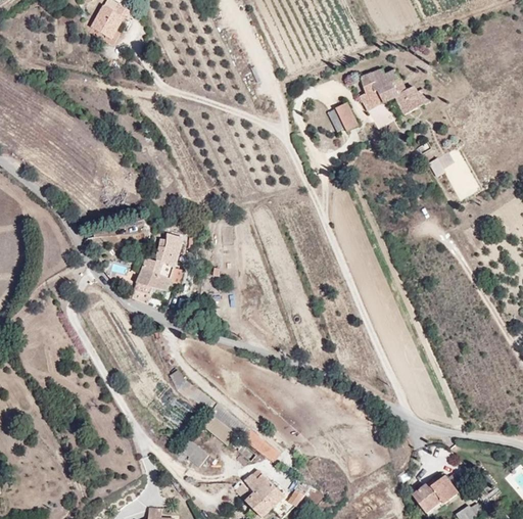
[(129,17),(134,9),(119,0),(106,0),(93,22),(112,34),(124,14),(129,17)]
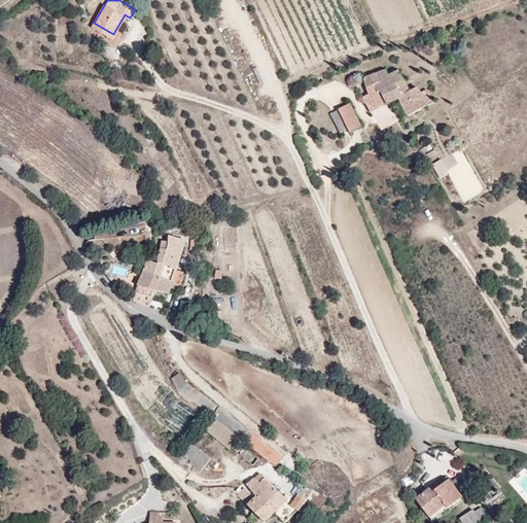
[(141,73),(145,66),(132,57),(128,63),(141,73)]
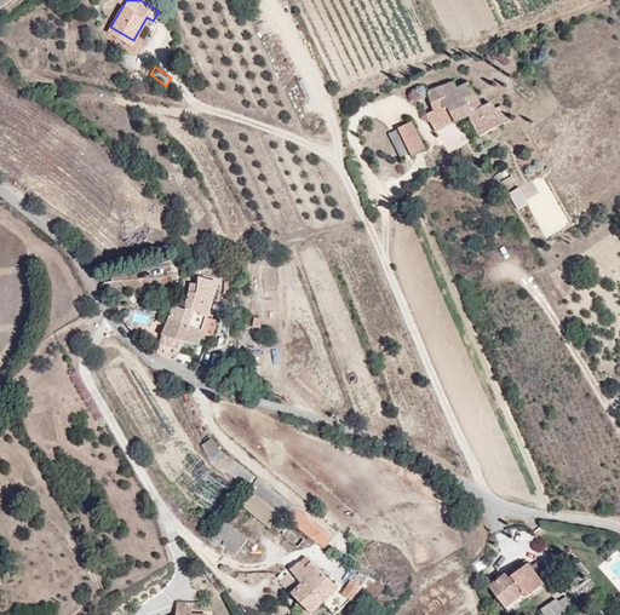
[(438,111),(475,96),(468,82),(463,84),(461,80),(457,82),(458,86),(457,86),(453,80),(424,88),(430,109),(431,110),(434,114),(438,111)]
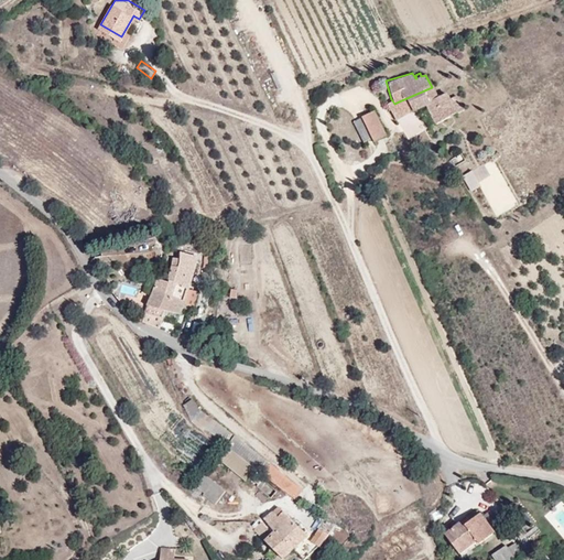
[(423,96),(433,90),(432,87),(421,92),(423,96)]
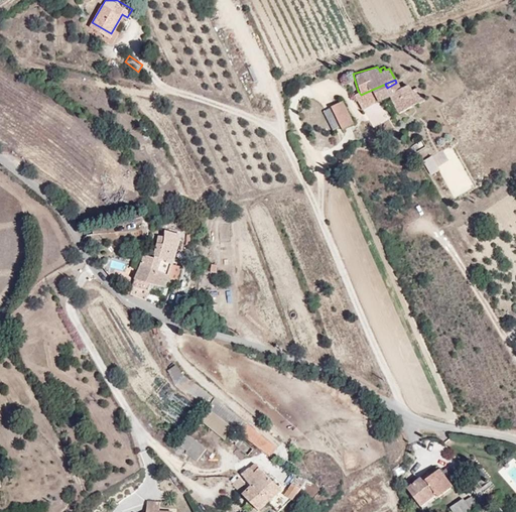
[(414,101),(405,85),(398,87),(396,83),(387,88),(385,84),(365,93),(369,101),(371,101),(375,99),(376,100),(388,95),(395,110),(414,101)]
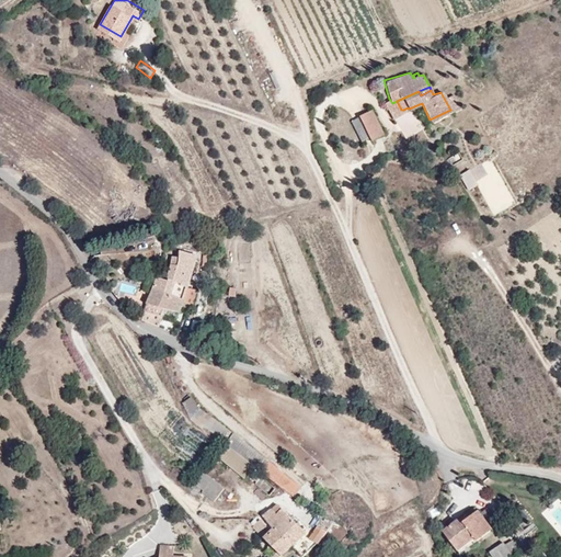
[(448,92),(443,95),(450,110),(456,106),(448,92)]
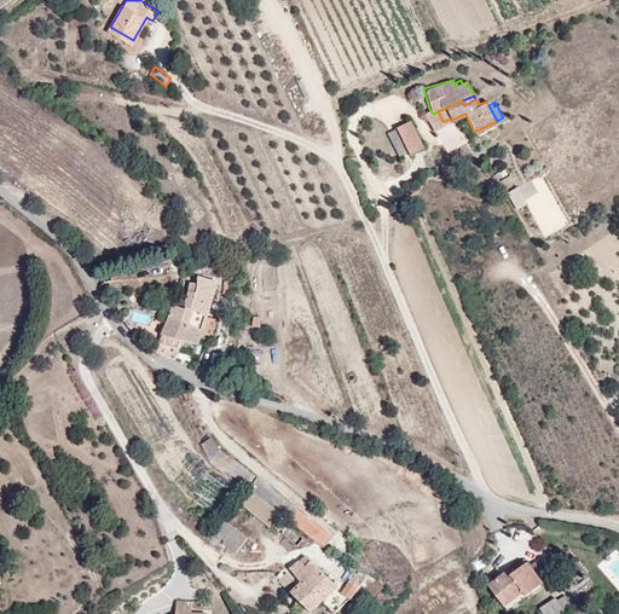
[(443,121),(438,111),(433,114),(431,110),(429,109),(423,113),(431,127),(438,123),(439,125),(443,121)]
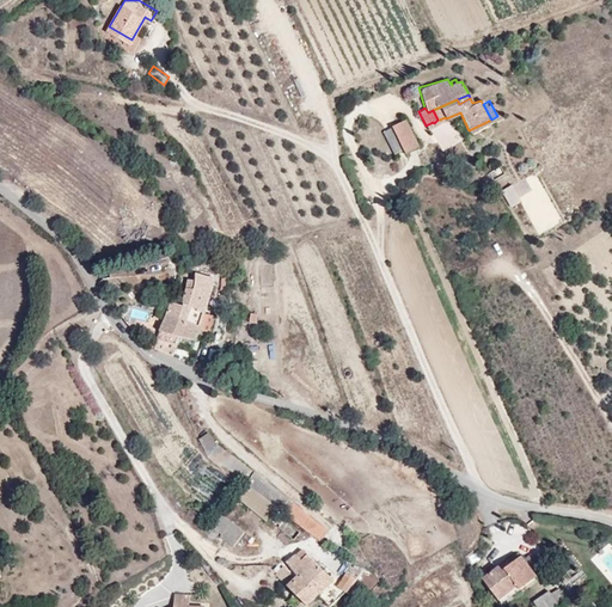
[(469,130),(460,112),(452,116),(460,135),(469,130)]
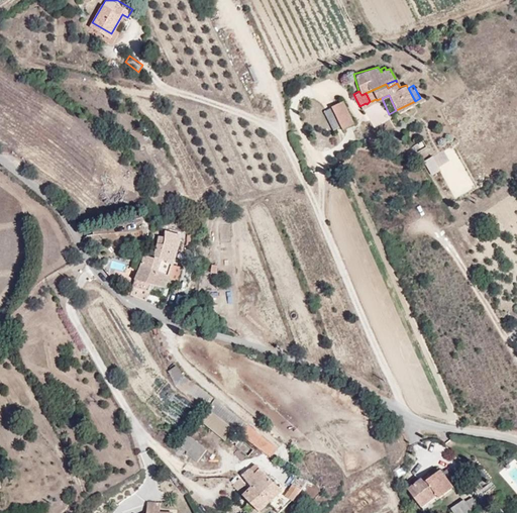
[(352,121),(341,99),(331,106),(343,128),(352,121)]
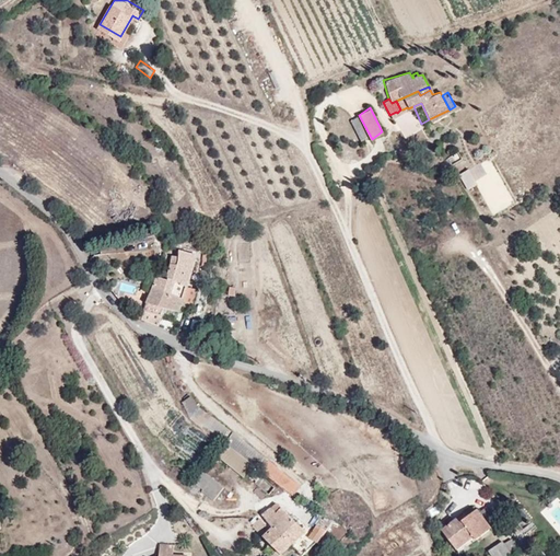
[(363,140),(370,136),(359,115),(351,119),(363,140)]
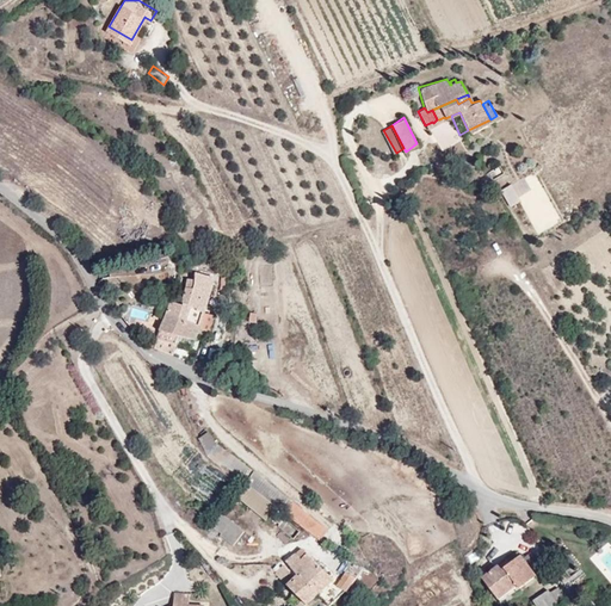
[(430,167),(427,164),(429,160),(424,158),(415,172),(421,173),(424,171),(426,172),(430,167)]
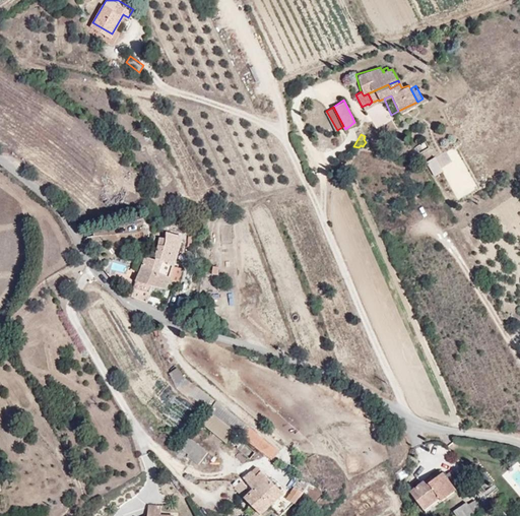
[(433,148),(424,153),(431,167),(440,162),(433,148)]
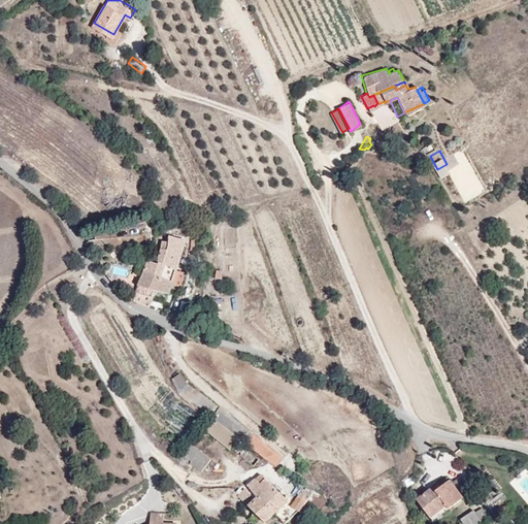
[(132,226),(134,233),(144,230),(143,223),(145,222),(143,215),(132,218),(134,225),(132,226)]
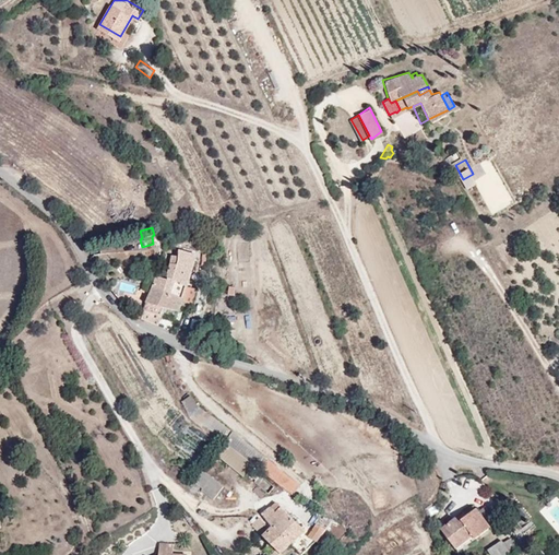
[(186,284),(197,252),(182,247),(176,264),(168,263),(166,279),(154,275),(151,288),(181,297),(186,284)]
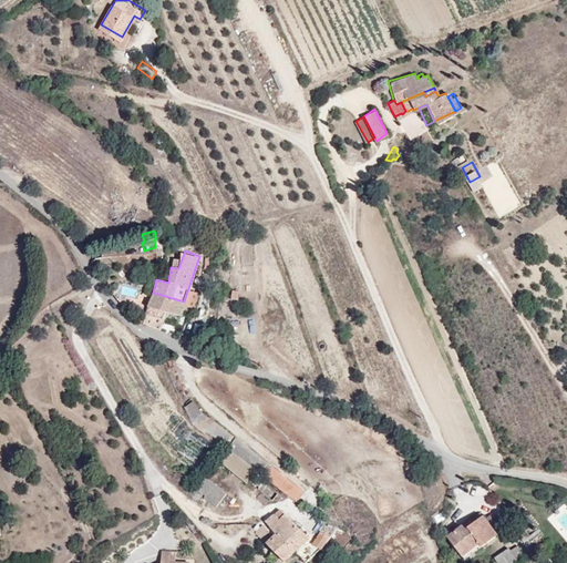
[(195,290),(188,288),(184,302),(191,304),(195,290)]
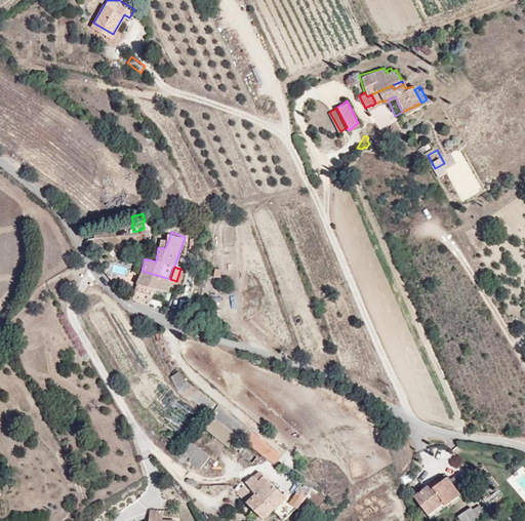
[(165,297),(170,279),(142,271),(133,299),(149,304),(151,294),(165,297)]
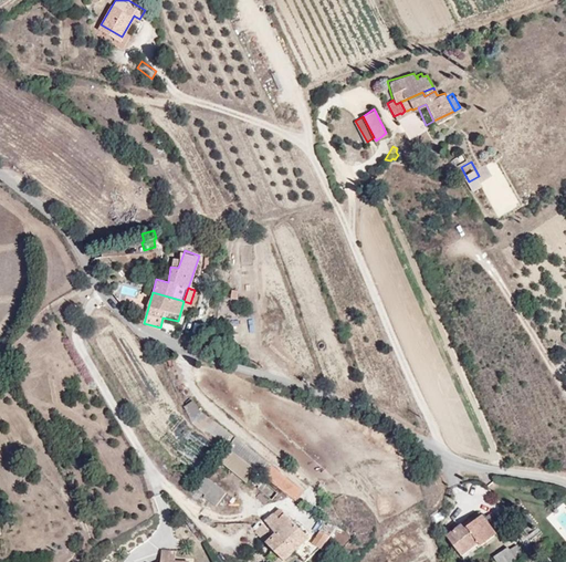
[(238,436),(218,418),(208,405),(197,412),(208,428),(218,438),(228,447),(238,436)]
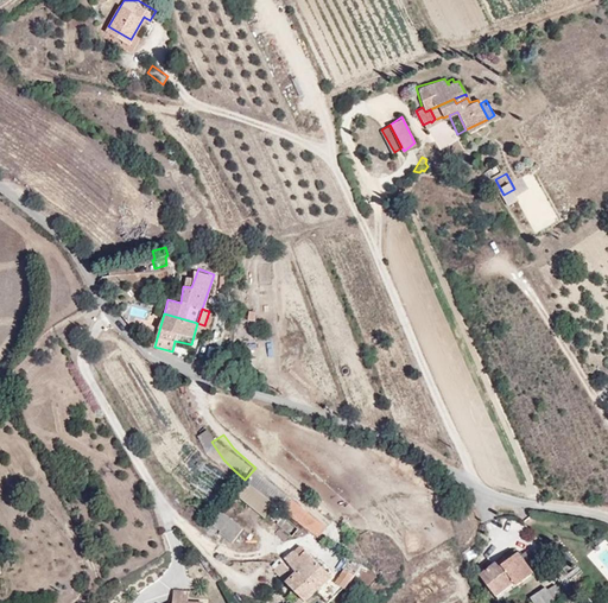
[(283,492),(271,481),(261,493),(273,502),(283,492)]
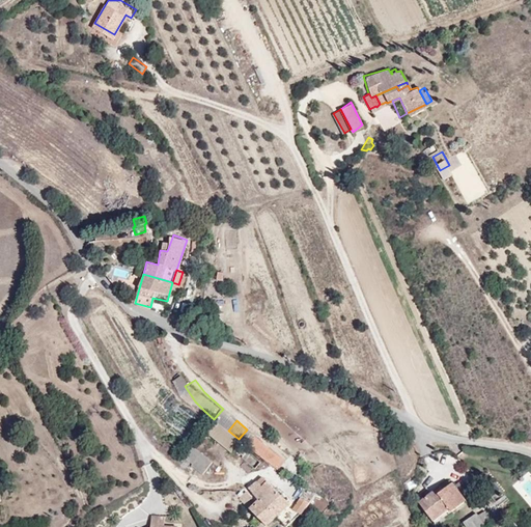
[(285,461),(247,430),(239,439),(268,463),(277,470),(285,461)]
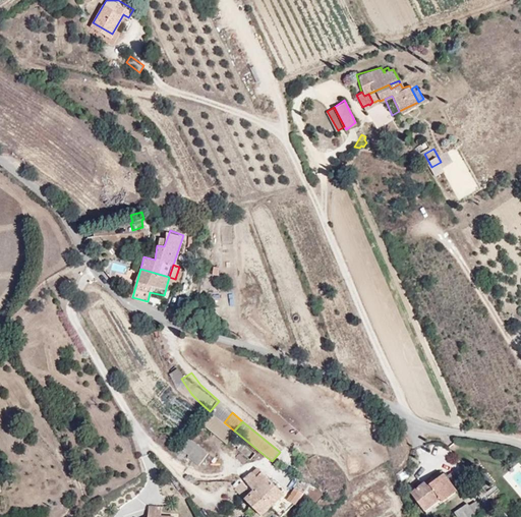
[(212,456),(192,439),(184,447),(191,454),(188,458),(201,467),(212,456)]
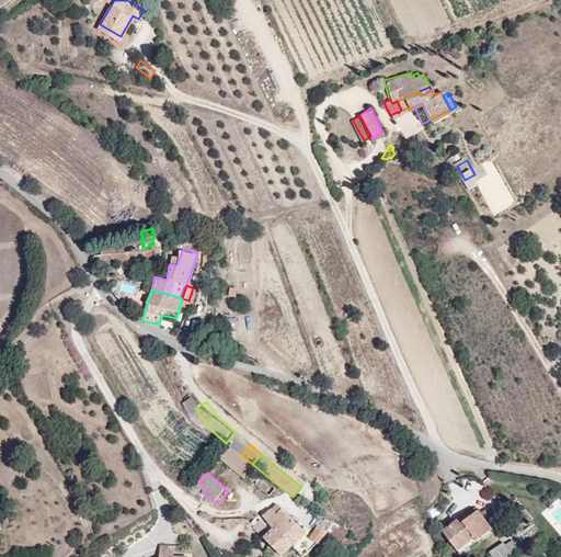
[(277,513),(284,507),(278,501),(272,508),(277,513)]
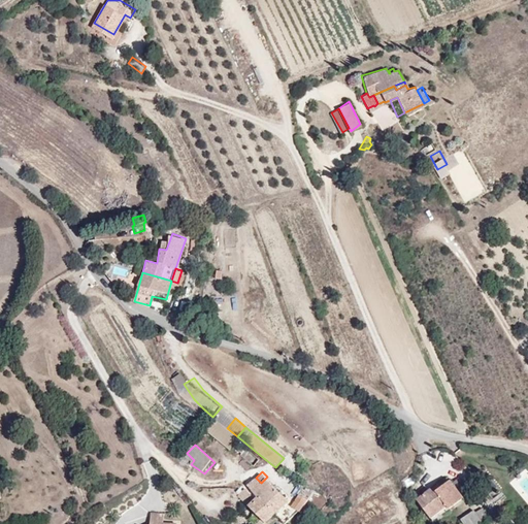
[(292,494),(287,489),(284,492),(267,477),(261,483),(256,478),(249,485),(259,496),(275,512),(292,494)]
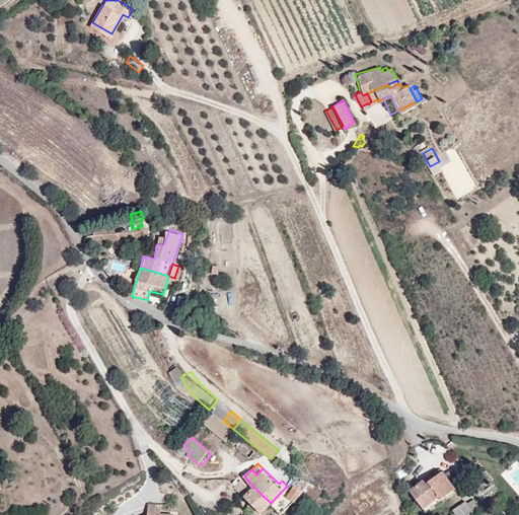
[(442,502),(454,492),(441,473),(426,485),(423,481),(409,492),(422,509),(438,497),(442,502)]
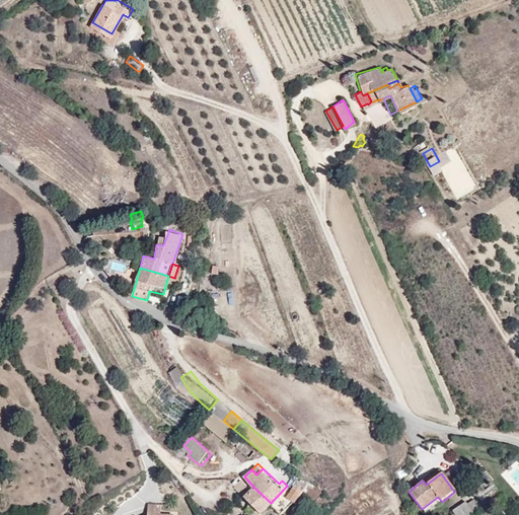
[(271,503),(254,488),(253,490),(242,479),(236,486),(244,495),(243,497),(261,513),(271,503)]
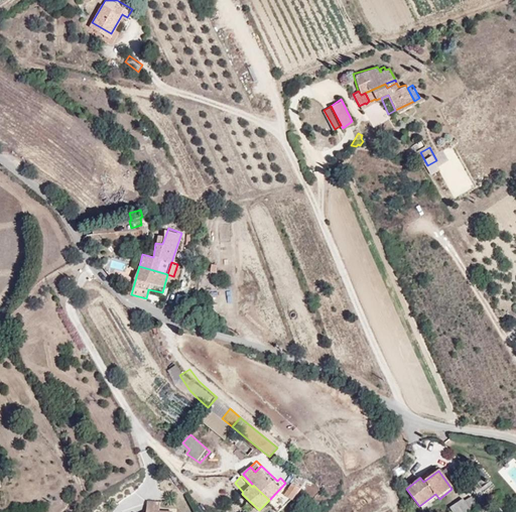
[(291,500),(301,486),(294,483),(285,494),(291,500)]
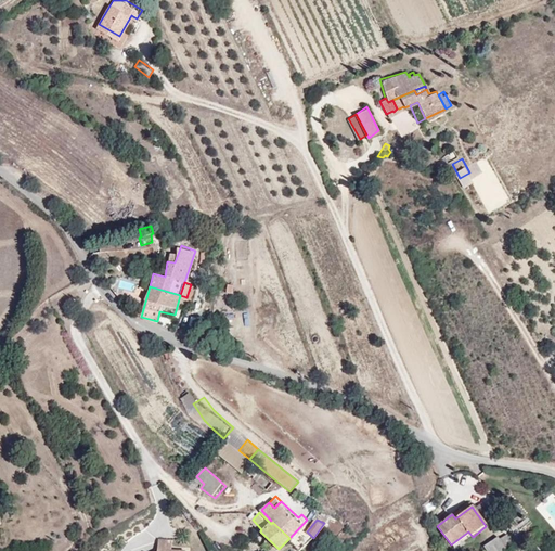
[(455,550),(473,537),(468,532),(451,545),(455,550)]
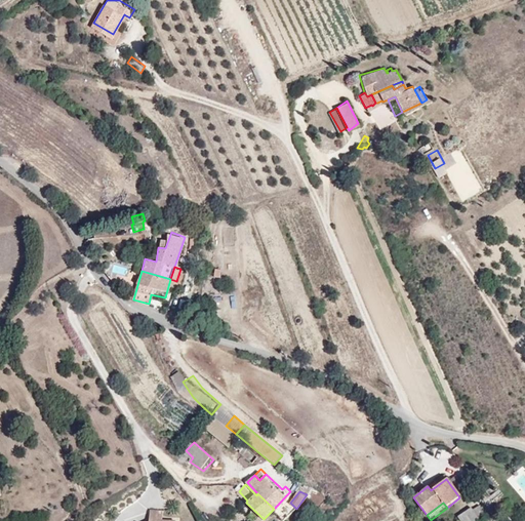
[(480,520),(485,519),(478,508),(472,512),(469,508),(453,519),(454,520),(480,520)]
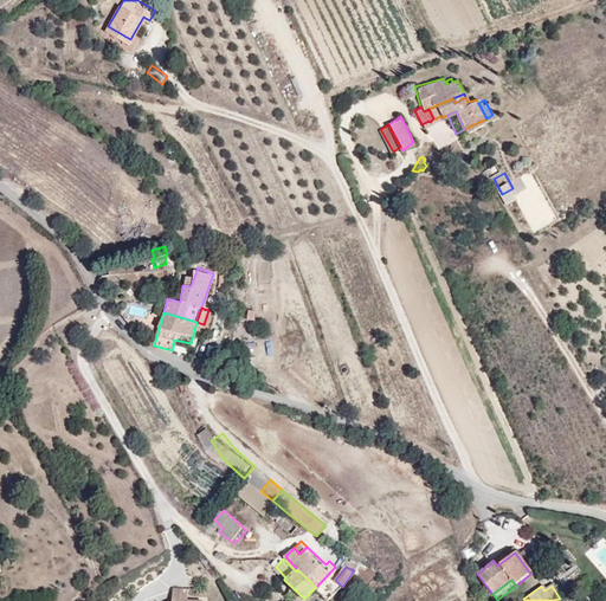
[(188,600),(188,588),(171,588),(171,599),(188,600)]
